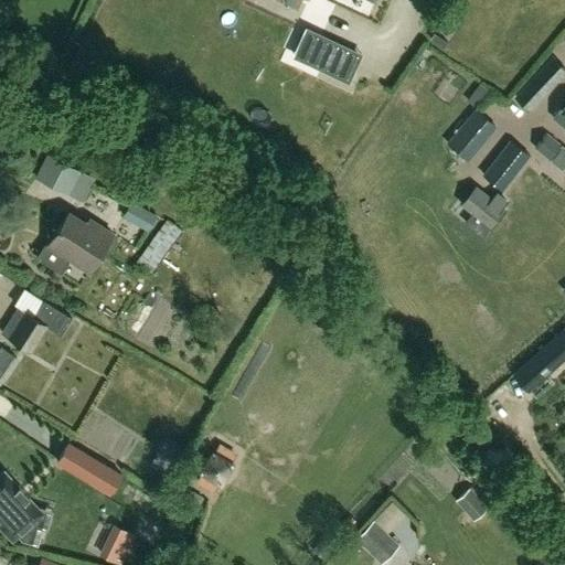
[(530,110),(564,72),(564,67),(553,57),(515,97),(530,110)]
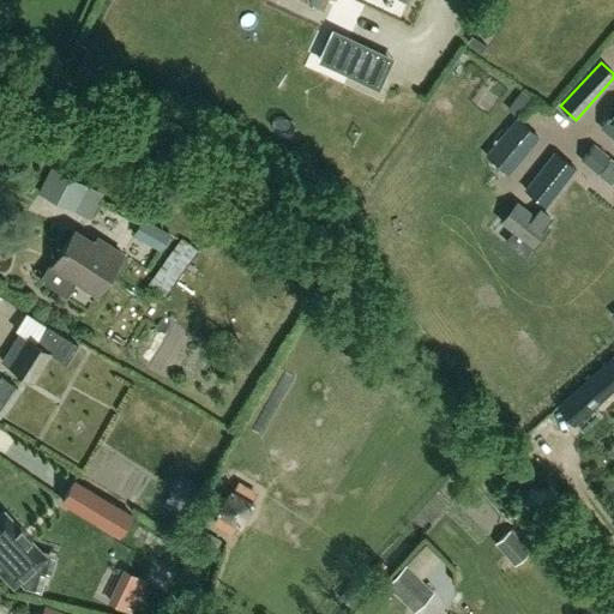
[(507,108),(517,116),(531,100),(521,91),(507,108)]
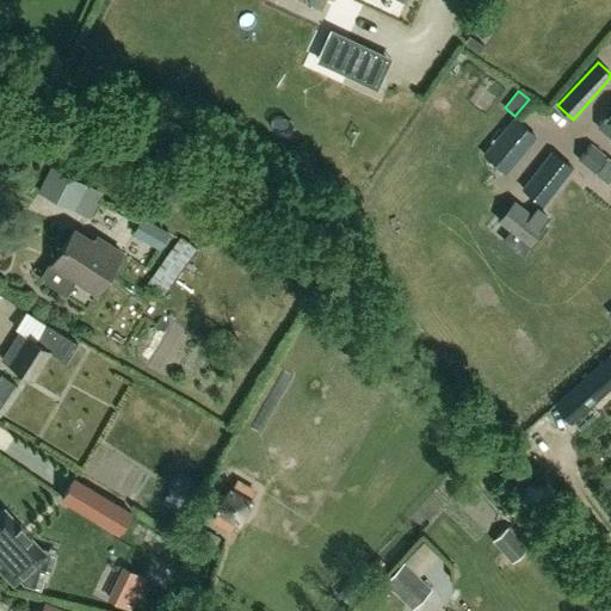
[(610,112),(599,129),(610,139),(610,112)]
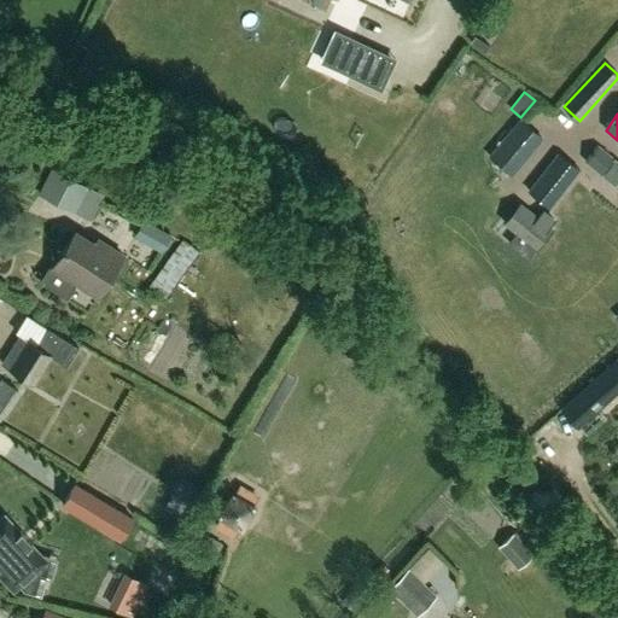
[(520,118),(488,156),(511,176),(543,139),(520,118)]
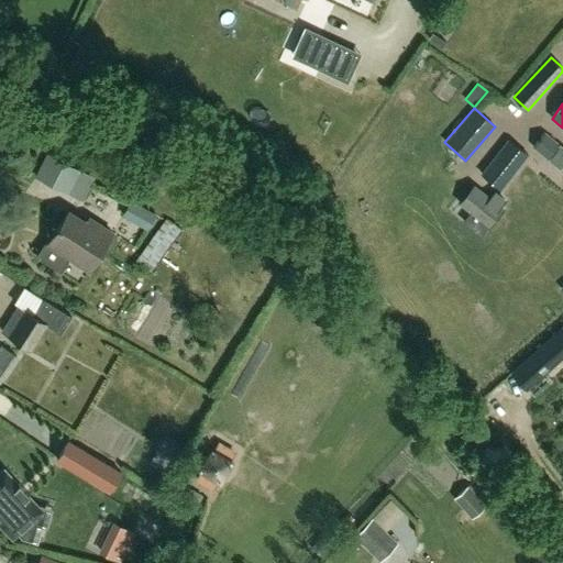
[(559,145),(544,134),(533,147),(548,159),(559,145)]
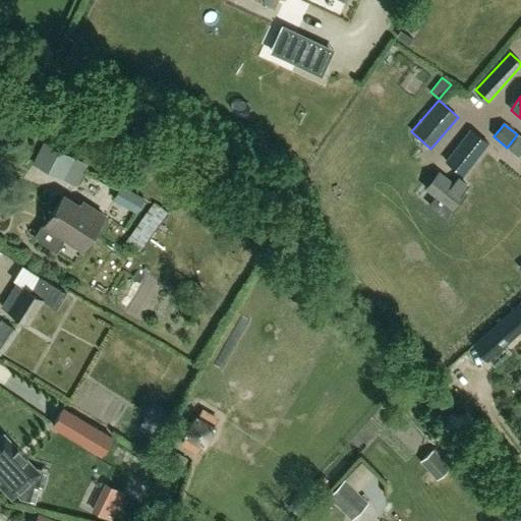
[(447,163),(463,176),(480,155),(479,154),(488,143),(472,131),(447,163)]
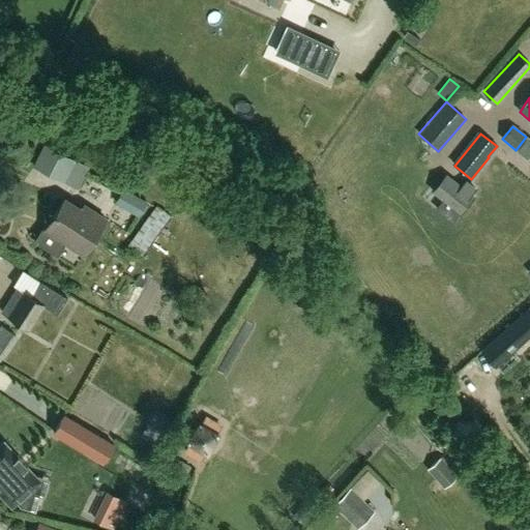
[(39,170),(78,188),(88,168),(50,149),(39,170)]
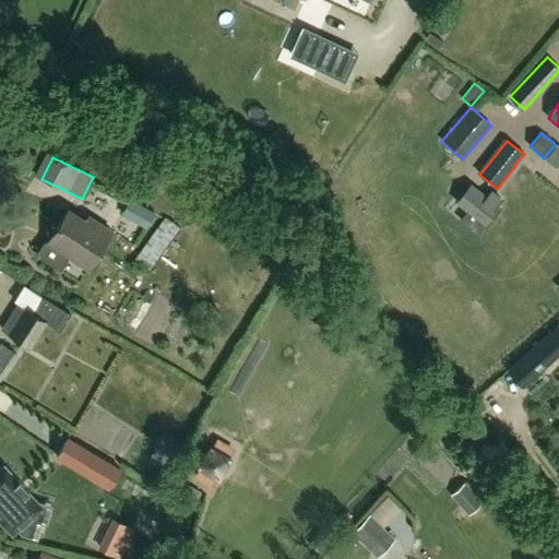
[(485,224),(498,209),(471,186),(458,202),(485,224)]
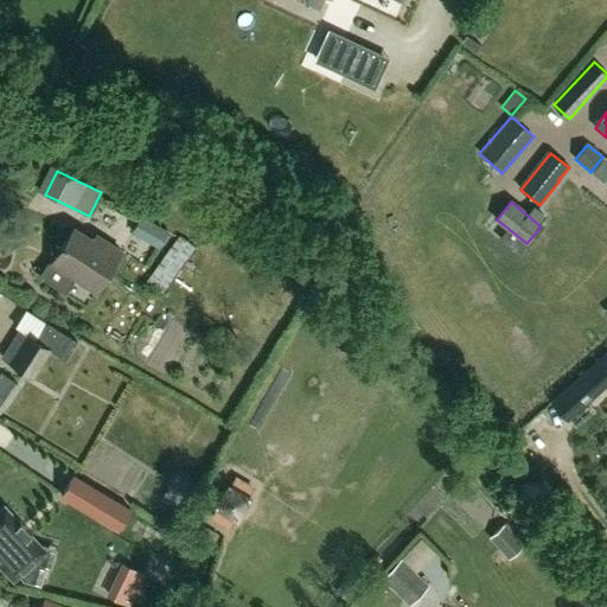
[(134,232),(158,247),(166,232),(142,218),(134,232)]
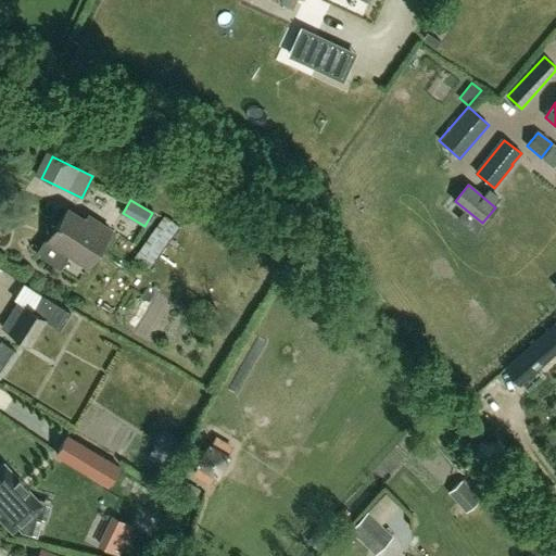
[(47,237),(36,254),(61,270),(70,255),(87,266),(105,237),(110,230),(91,217),(86,226),(65,214),(50,239),(47,237)]
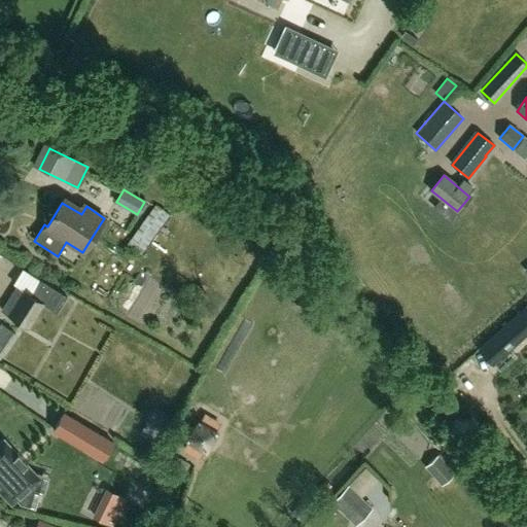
[(169,214),(156,205),(127,247),(138,255),(169,214)]
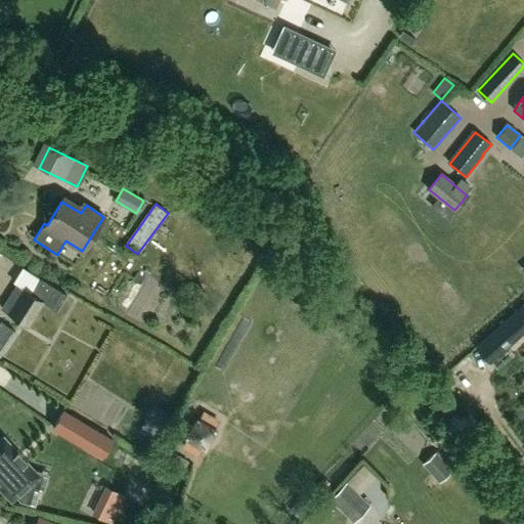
[(30,257),(19,269),(35,281),(45,269),(30,257)]
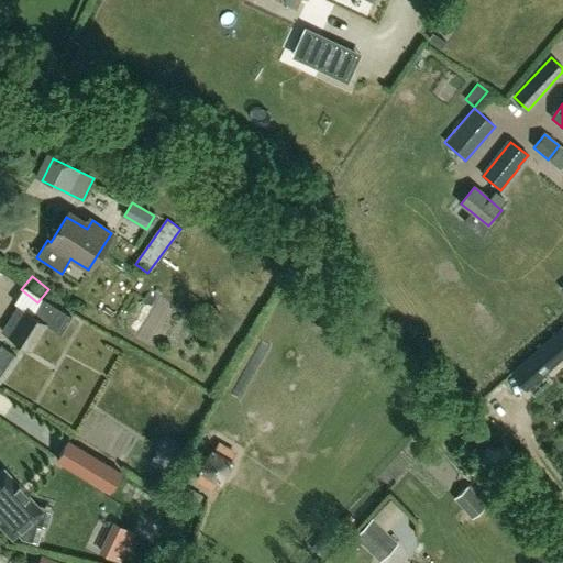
[(72,318),(43,300),(33,316),(19,306),(2,332),(31,350),(46,326),(61,335),(72,318)]
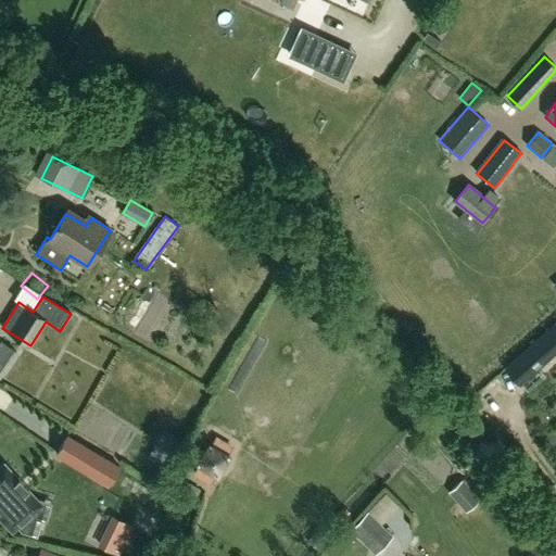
[(518,386),(555,352),(555,326),(553,324),(502,367),(518,386)]
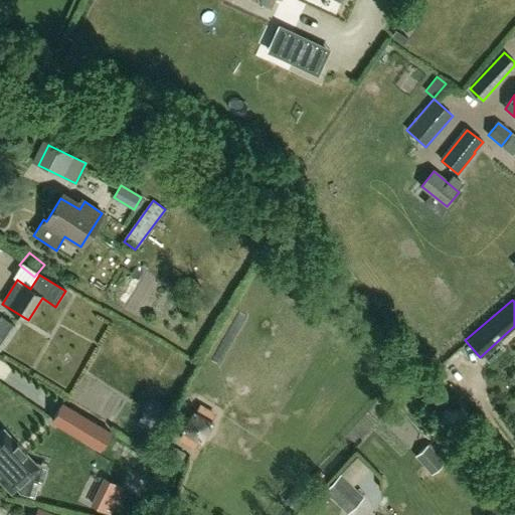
[(0,347),(15,326),(0,315),(0,347)]
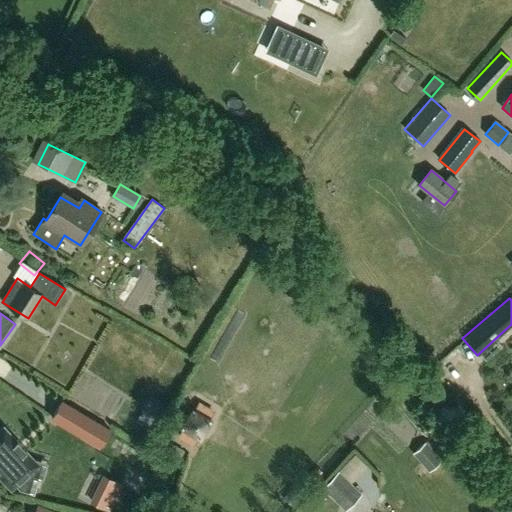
[(162,403),(150,396),(145,404),(157,412),(162,403)]
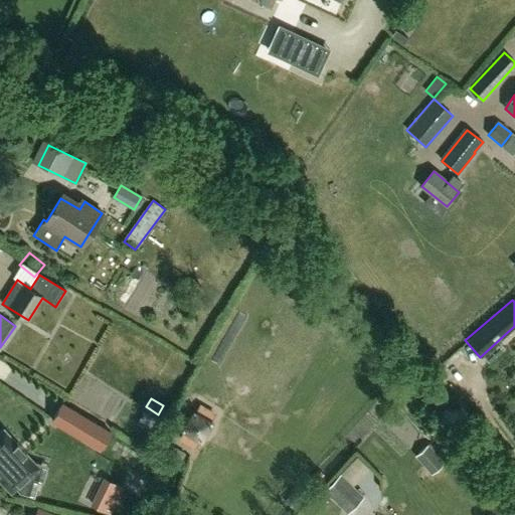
[(52,420),(100,449),(111,432),(62,403),(52,420)]
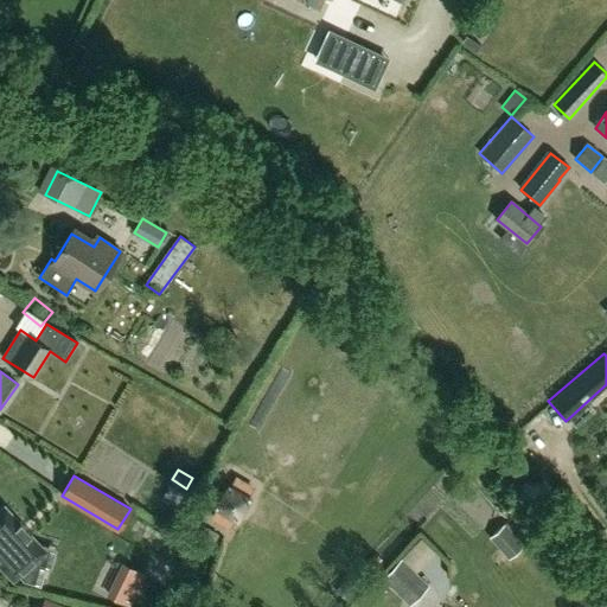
[(251,489),(235,479),(213,515),(229,525),(251,489)]
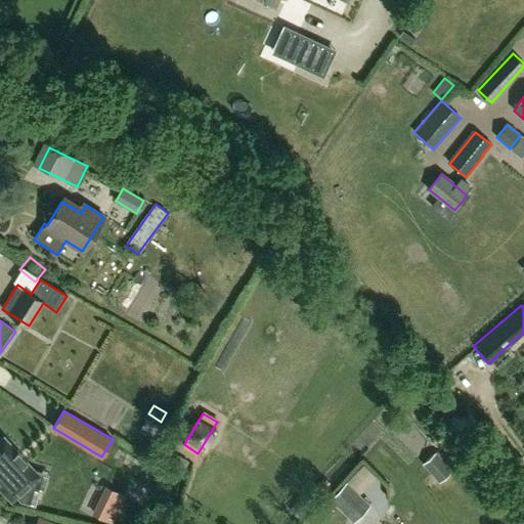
[(150,438),(155,430),(143,424),(139,431),(150,438)]
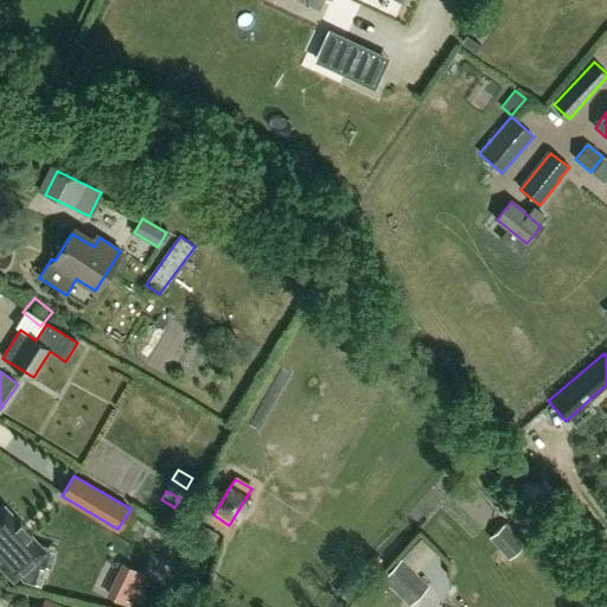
[(29,535),(32,534),(20,522),(18,524),(5,509),(0,512),(0,563),(13,577),(18,574),(23,580),(40,586),(46,567),(30,562),(36,542),(29,535)]
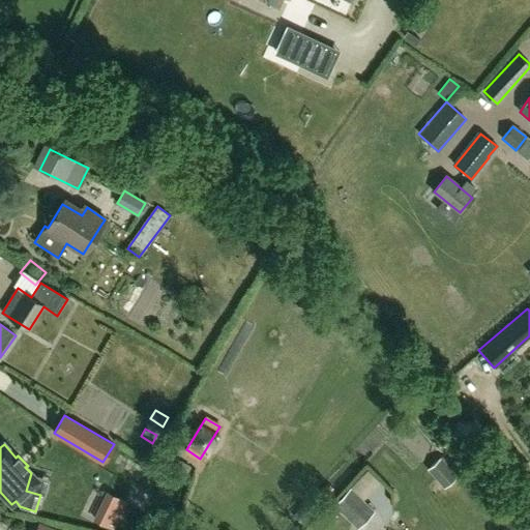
[(458,477),(440,458),(427,469),(444,489),(458,477)]
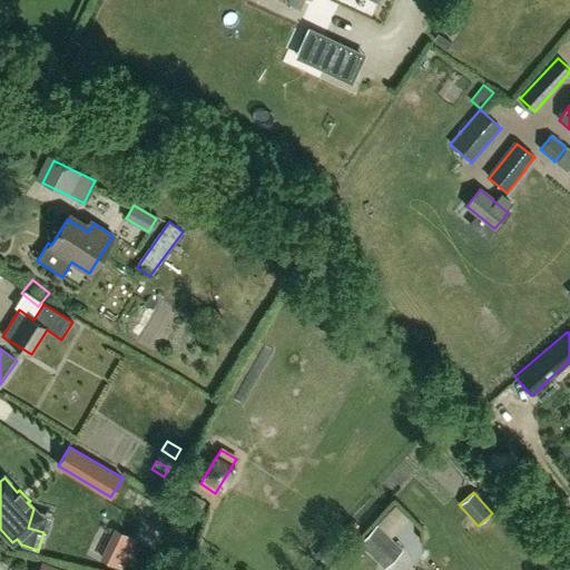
[(402,550),(376,524),(357,543),(383,569),(402,550)]
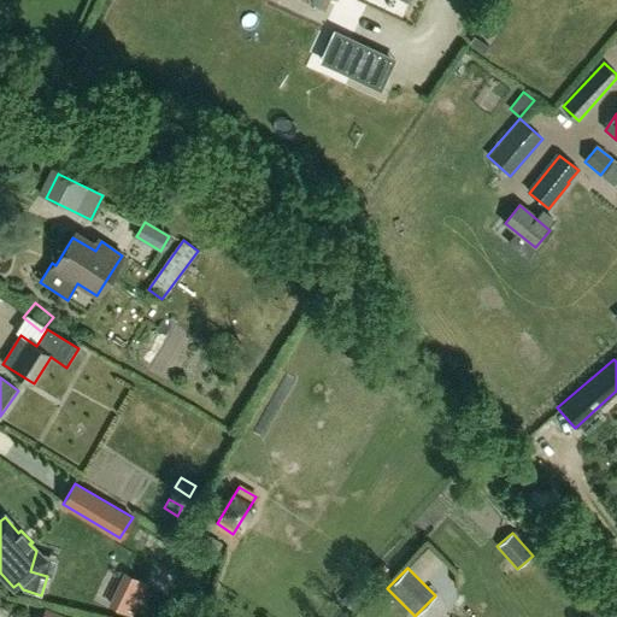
[(127,573),(117,592),(136,600),(146,581),(127,573)]
